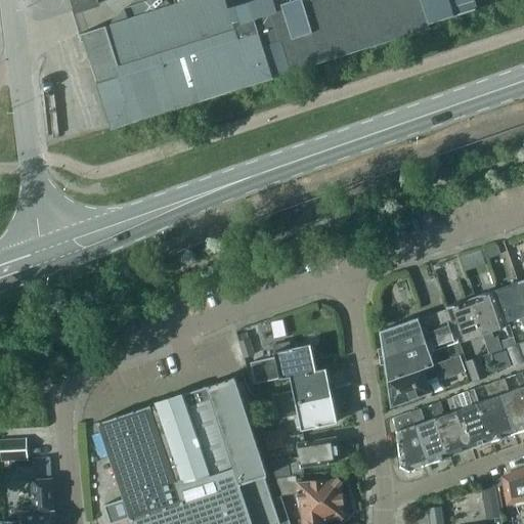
[(73,0),(77,10),(97,4),(96,0),(73,0)]
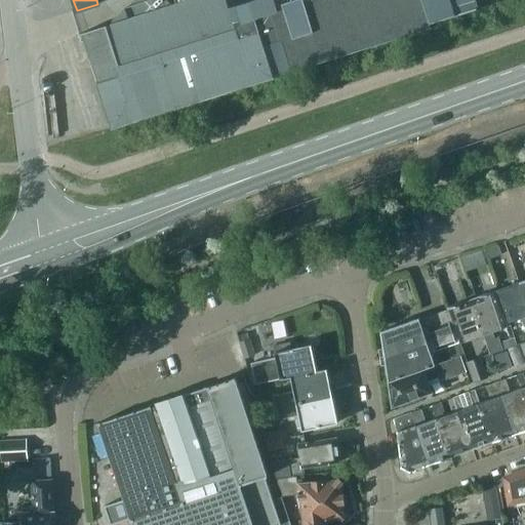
[(106,27),(81,34),(81,37),(83,36),(92,67),(111,126),(110,126),(111,129),(117,127),(130,123),(273,78),(272,76),(288,71),(288,73),(309,67),(431,29),(429,24),(426,14),(420,0),(308,0),(277,9),(271,12),(267,0),(252,0),(225,9),(221,0),(133,0),(115,21),(116,25),(106,28),(106,27)]
